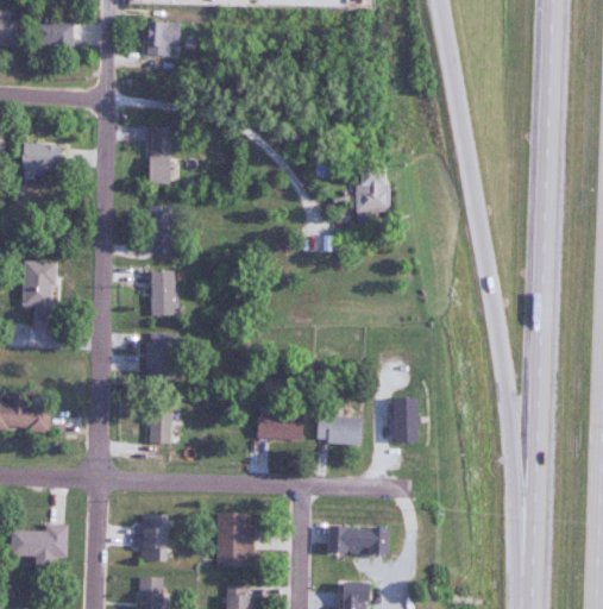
[(0,20),(0,45),(16,46),(16,22),(0,20)]
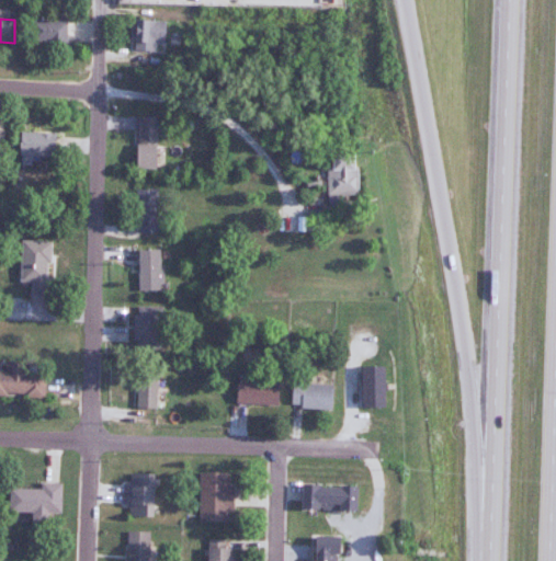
[(67,22),(32,22),(32,43),(67,43),(67,22)]
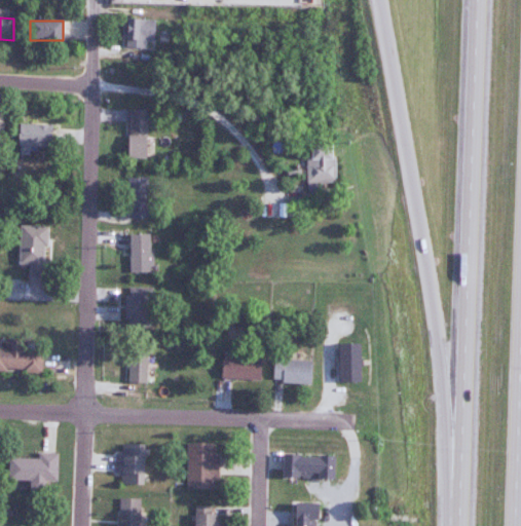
[(156,48),(156,21),(129,21),(129,48),(156,48)]
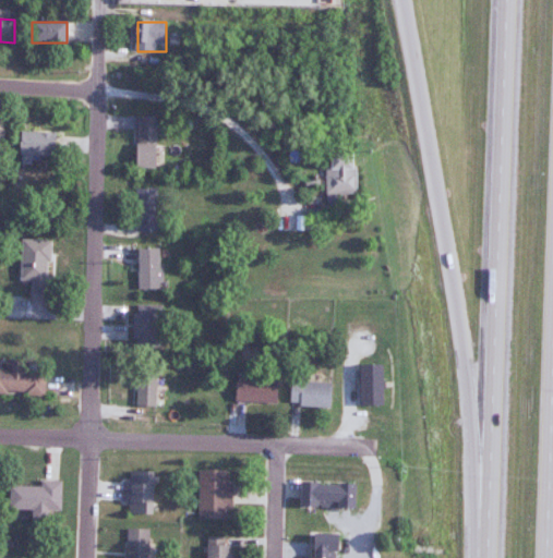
[(158,117),(136,117),(136,169),(158,169),(158,117)]
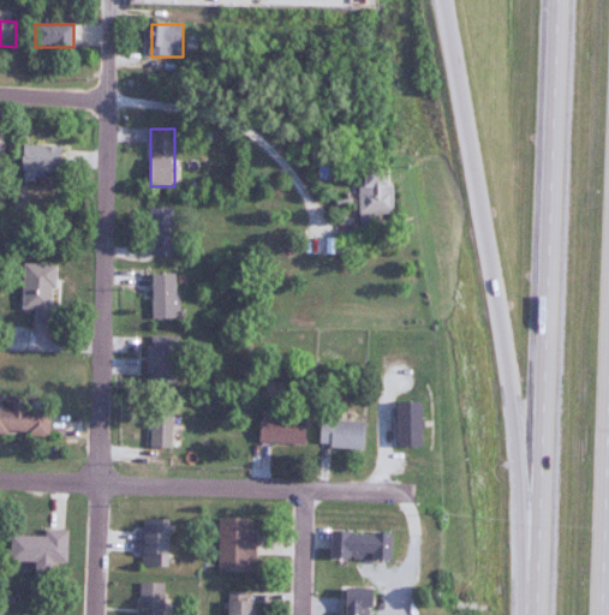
[(61,147),(24,147),(24,183),(61,183),(61,147)]
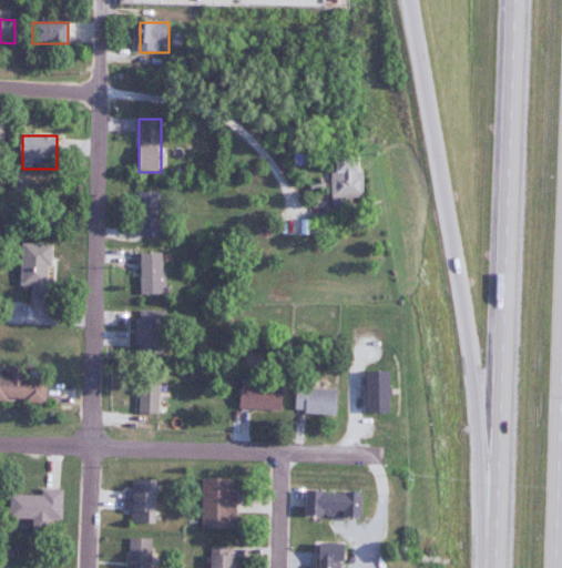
[(364,156),(327,156),(327,199),(364,199),(364,156)]
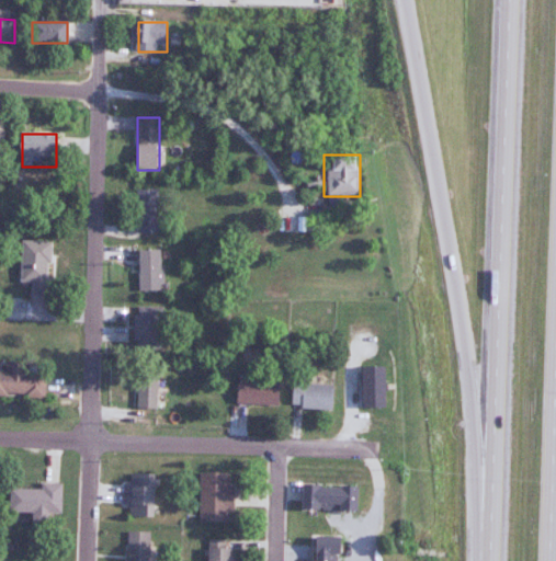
[(238,165),(224,165),(224,176),(238,176),(238,165)]
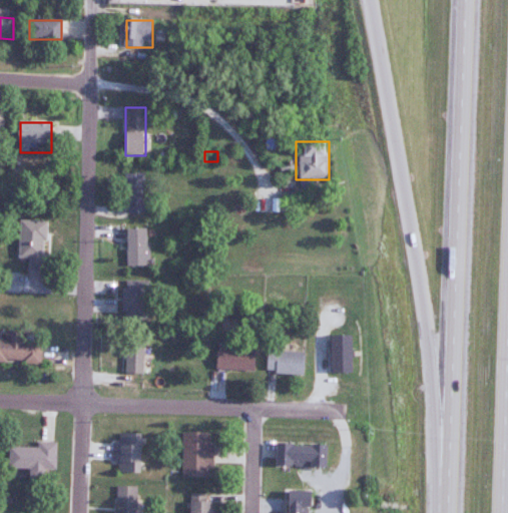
[(147,174),(127,174),(127,213),(147,213),(147,174)]
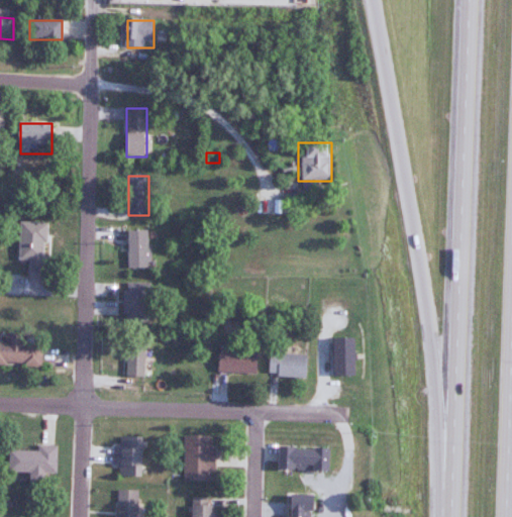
[(21,275),(47,275),(47,222),(21,222),(21,275)]
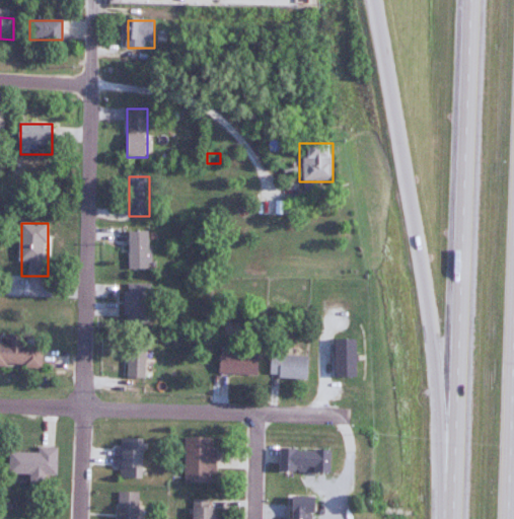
[(149,232),(129,232),(129,270),(149,270),(149,232)]
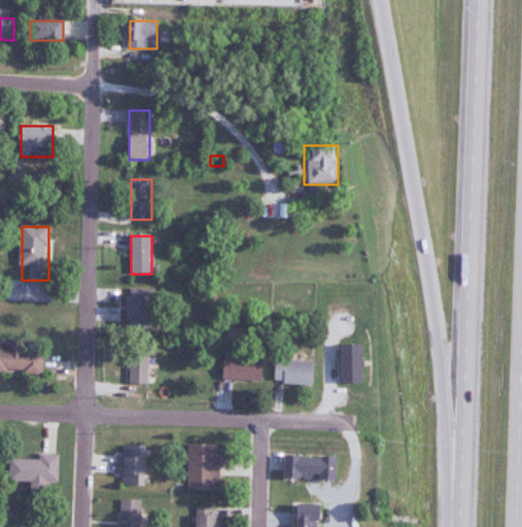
[(128,327),(153,327),(153,288),(128,288),(128,327)]
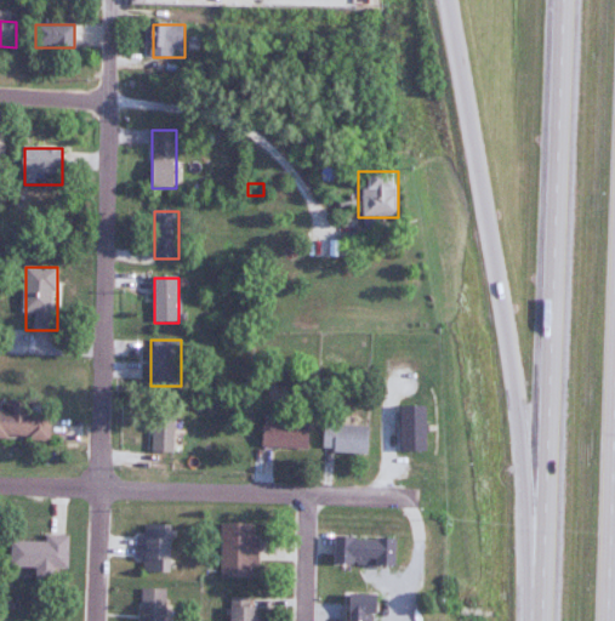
[(0,437),(52,439),(52,412),(29,412),(29,399),(9,399),(7,411),(0,410),(0,437)]
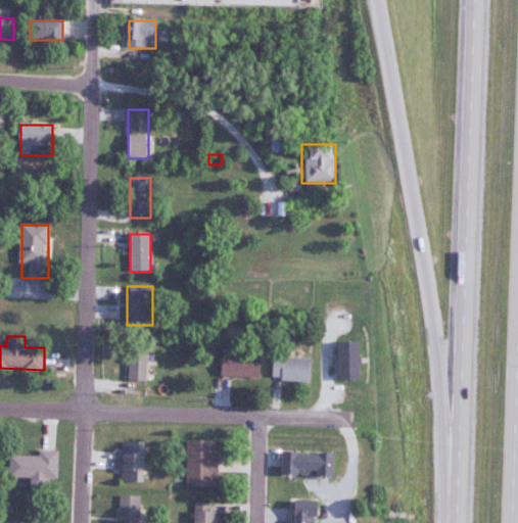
[(359,342),(337,342),(337,381),(359,381),(359,342)]
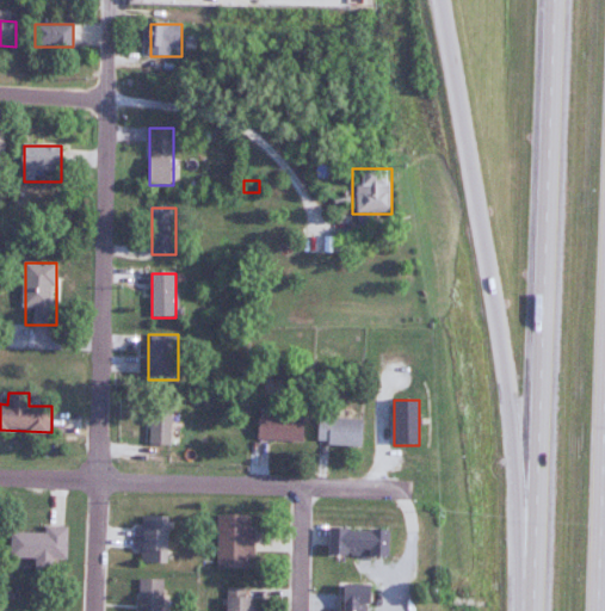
[(172,411),(149,411),(149,443),(172,443),(172,411)]
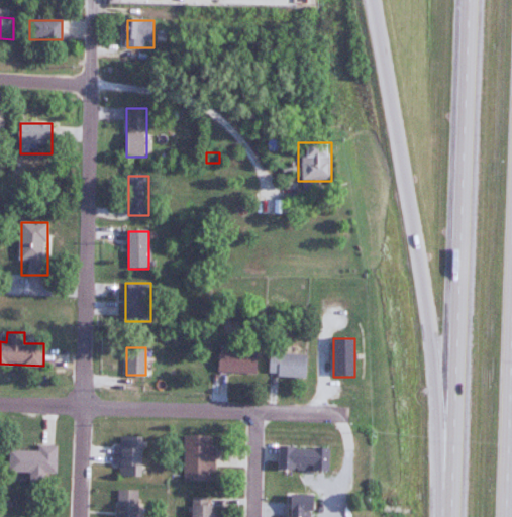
[(219,374),(258,375),(259,353),(220,351),(219,374)]
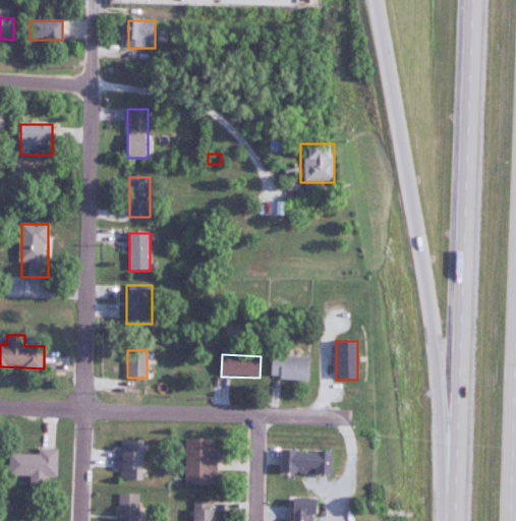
[(309,357),(272,357),(272,380),(309,380),(309,357)]
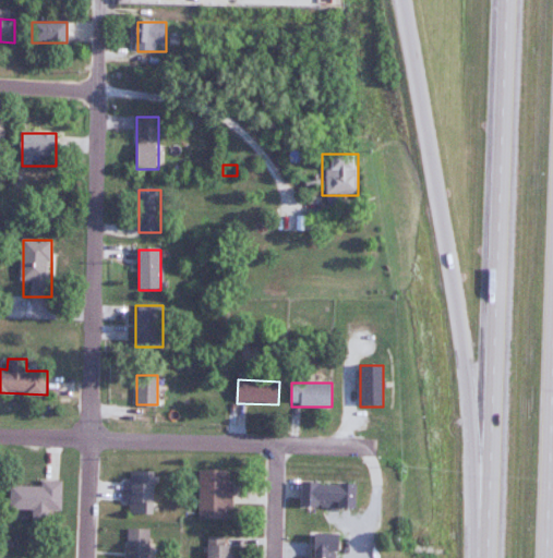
[(232,470),(202,470),(202,519),(232,519),(232,470)]
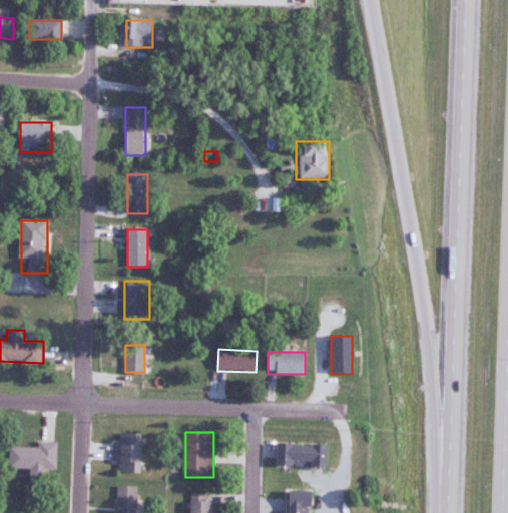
[(141,473),(141,433),(120,433),(120,473),(141,473)]
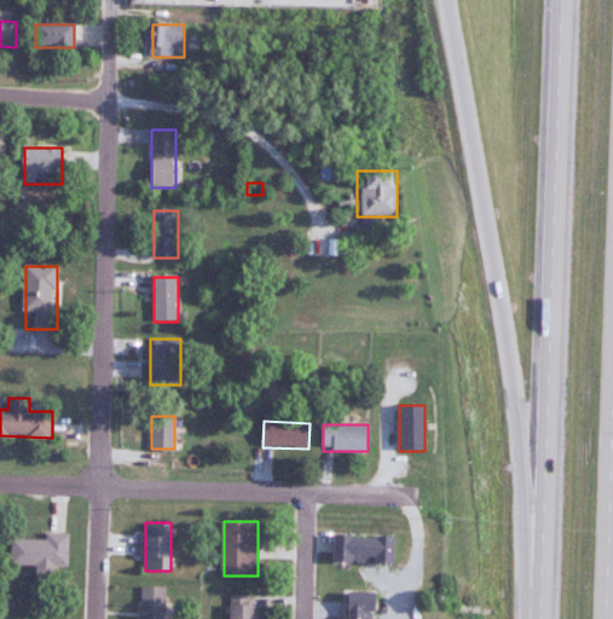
[(69,566),(70,533),(47,532),(47,538),(12,537),(11,565),(36,566),(36,577),(57,578),(57,565),(69,566)]
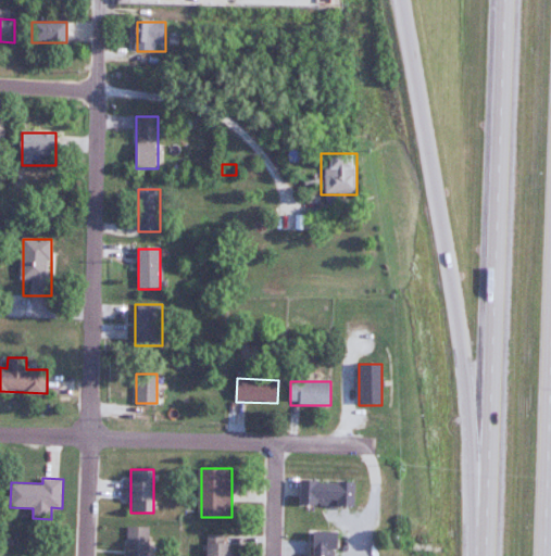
[(299,505),(352,505),(352,480),(299,480),(299,505)]
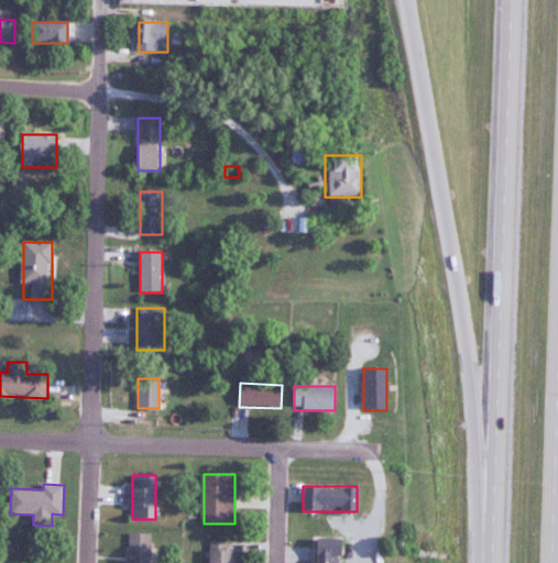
[(129,562),(153,562),(153,533),(130,533),(129,562)]
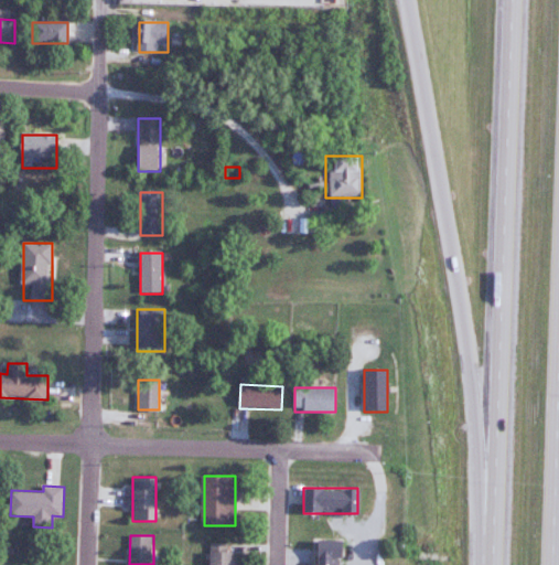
[(313,564),(337,564),(337,540),(313,540),(313,564)]
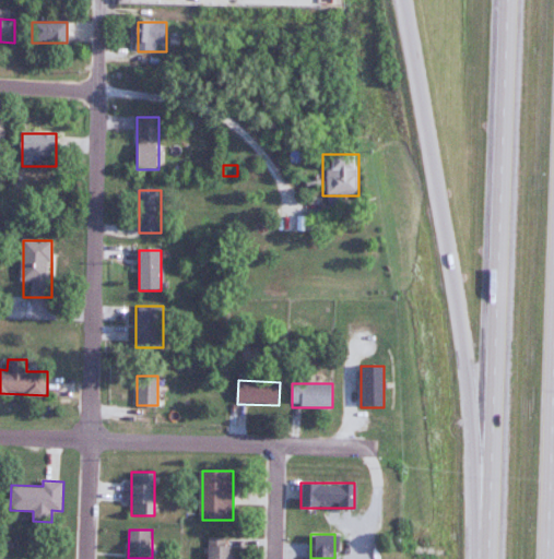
[(236,558),(237,548),(230,548),(230,537),(208,537),(207,558),(236,558)]
